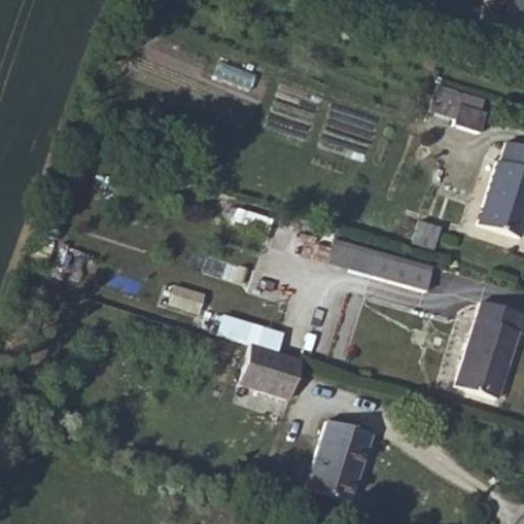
[(512,0),(503,26),(523,32),(523,0),(512,0)]
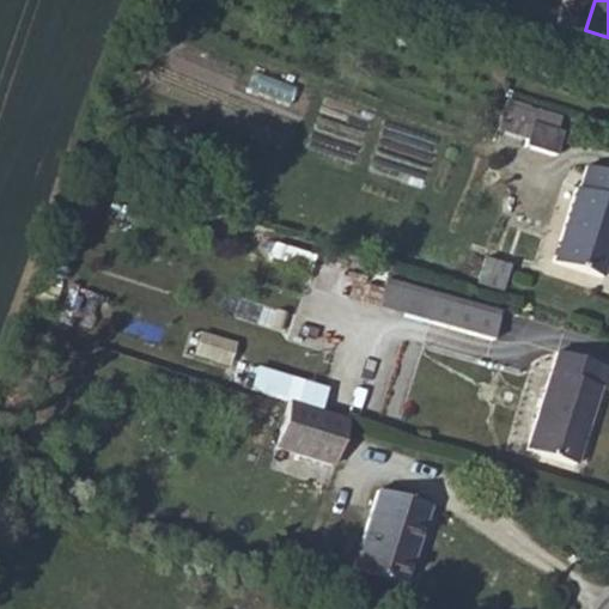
[(499,127),(529,136),(534,122),(559,129),(564,116),(509,98),(499,127)]
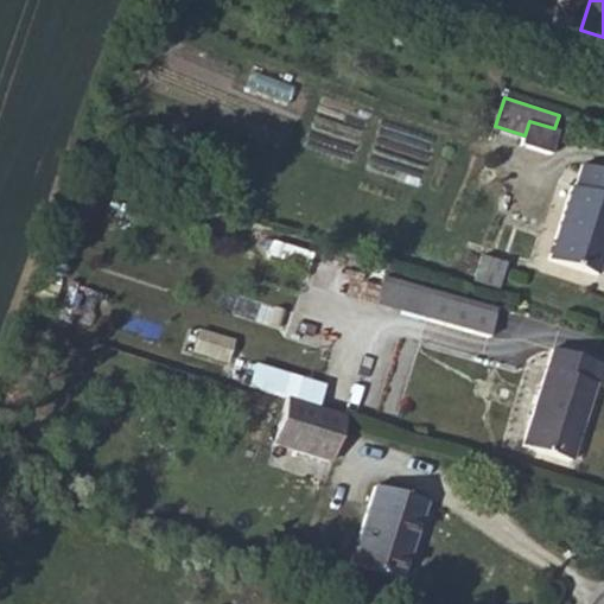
[(559,131),(554,128),(529,121),(525,135),(522,142),(553,152),(559,131)]
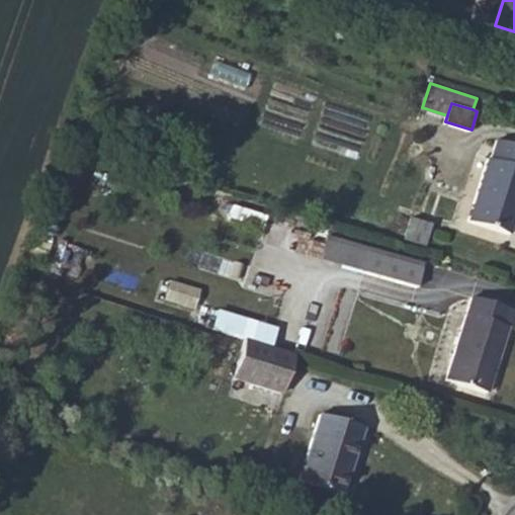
[(514,143),(498,138),(492,157),(490,156),(469,220),(511,232),(514,221),(514,143)]
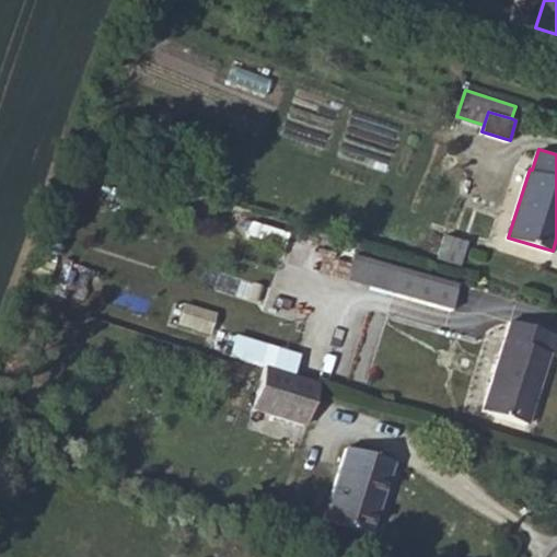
[(467,241),(444,233),(437,255),(461,263),(467,241)]
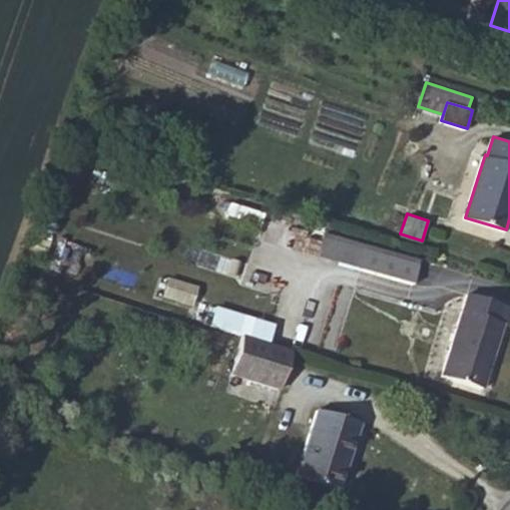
[(319,256),(362,268),(368,245),(325,234),(319,256)]
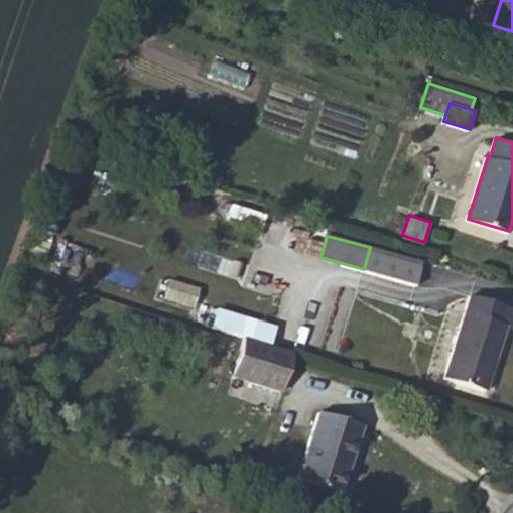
[(370,247),(364,269),(417,284),(423,262),(370,247)]
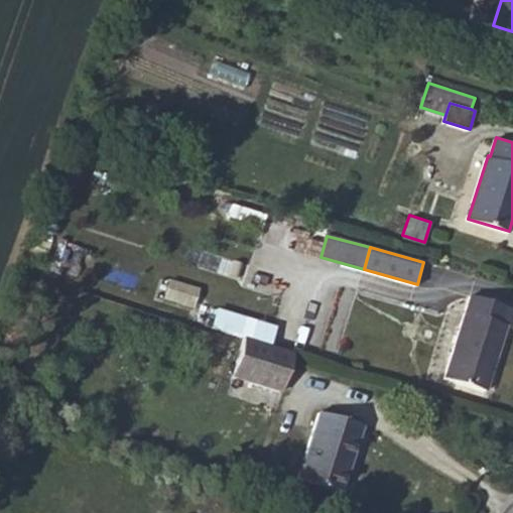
[(512,306),(472,293),(446,376),(482,387),(502,323),(507,324),(512,309),(512,306)]
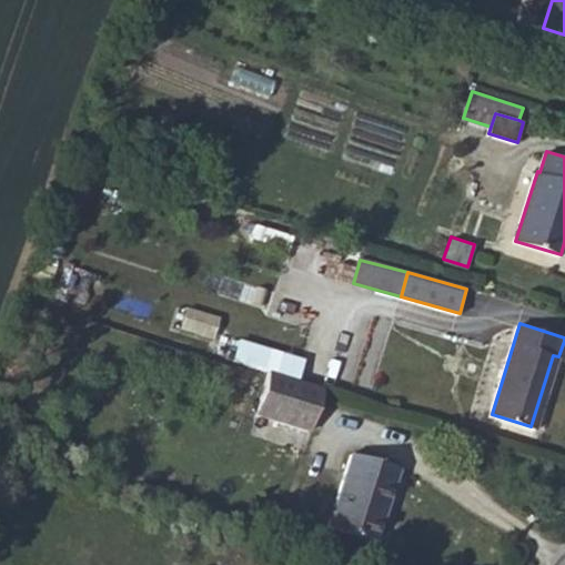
[(323,386),(271,370),(258,413),(311,429),(323,386)]
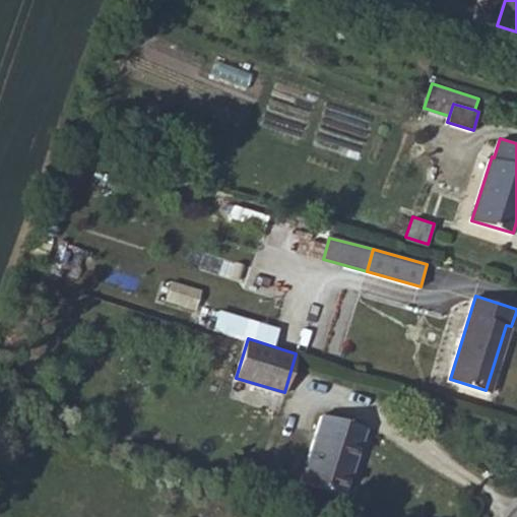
[(367,427),(323,413),(302,479),(343,493),(353,461),(356,462),(367,427)]
